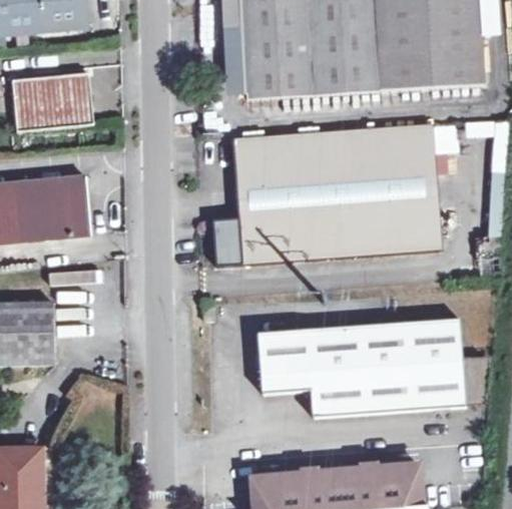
[(88,24),(85,0),(0,0),(0,8),(2,31),(88,24)]
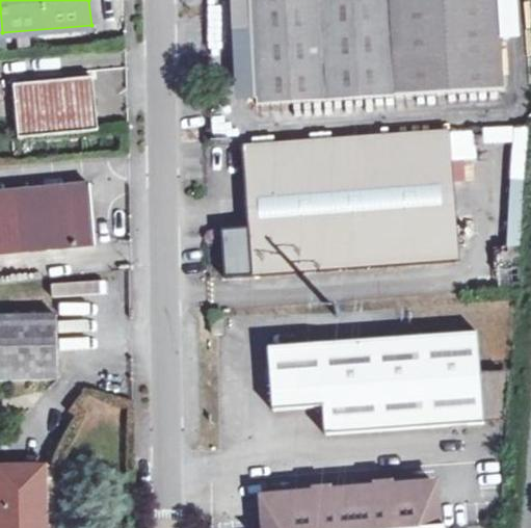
[(249,0),(256,102),(397,94),(391,0),(249,0)]
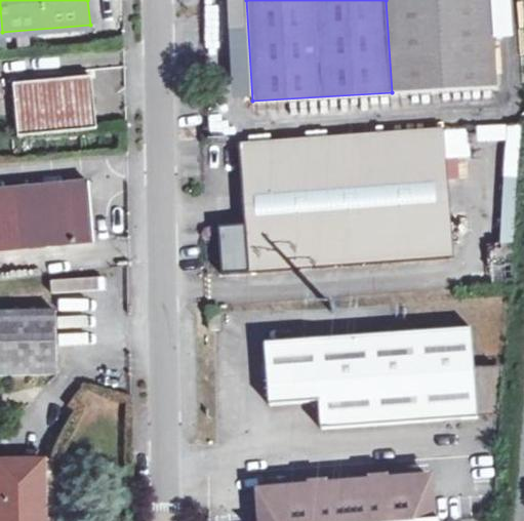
[(496,86),(491,0),(386,0),(392,92),(398,92),(496,86)]
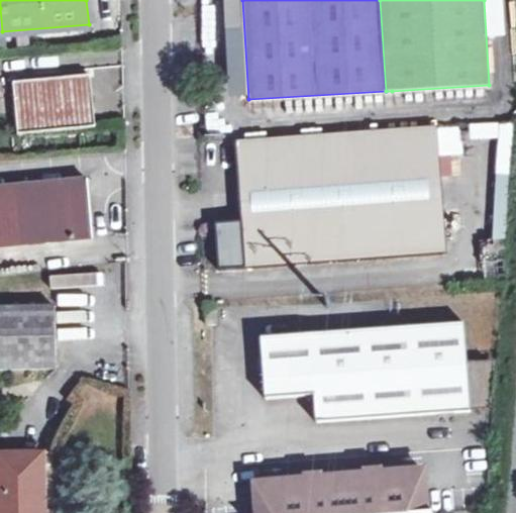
[(18,131),(96,124),(91,72),(12,80),(18,131)]
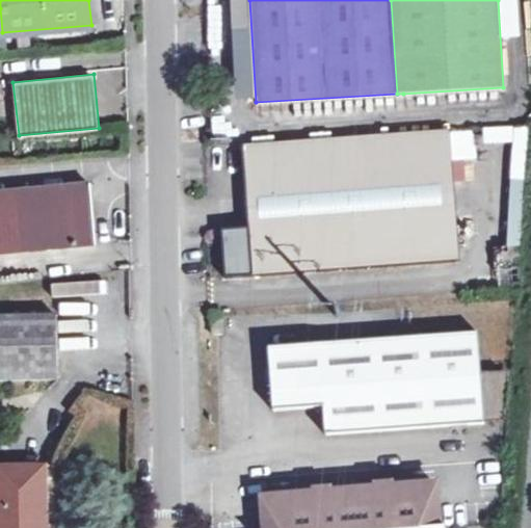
[(469,129),(451,131),(450,127),(243,143),(253,272),(460,256),(453,156),(471,155),(469,129)]
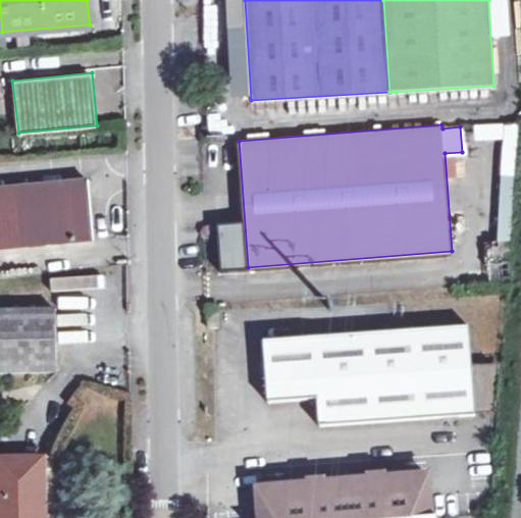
[(0,246),(94,237),(90,178),(0,187),(0,246)]
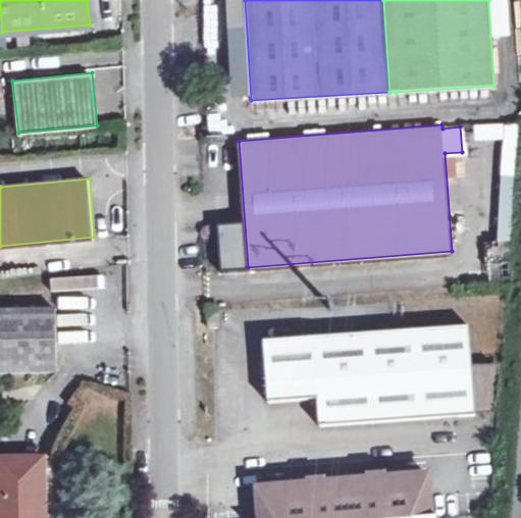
[(0,369),(57,368),(56,307),(0,307),(0,369)]
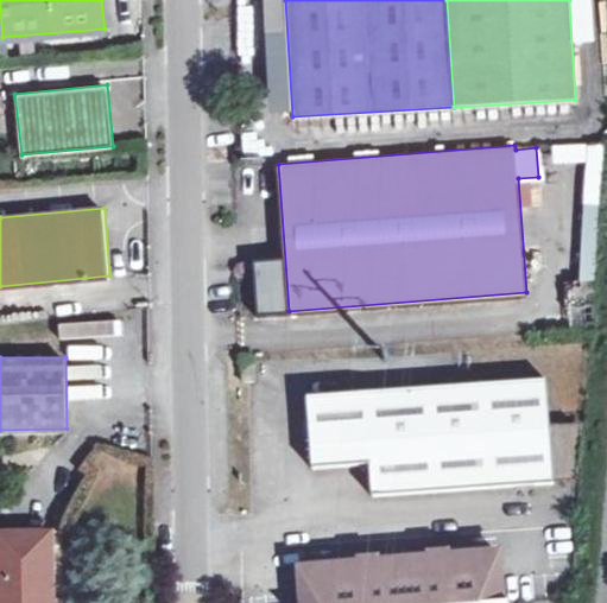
[(450,471),(551,463),(545,376),(305,394),(310,465),(367,463),(368,478),(450,471)]
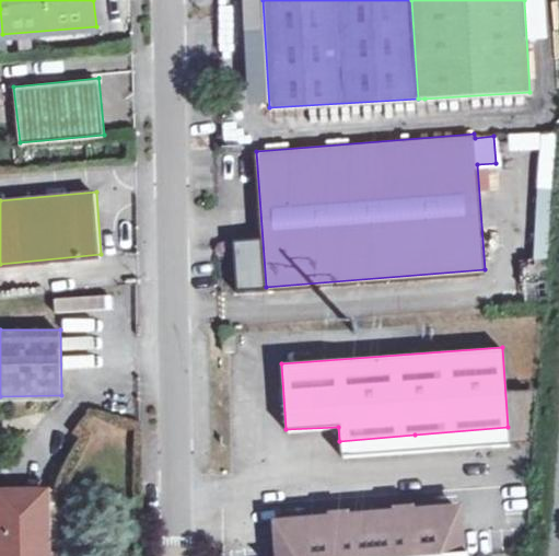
[(509,444),(508,427),(415,435),(339,441),(340,455),(509,444)]
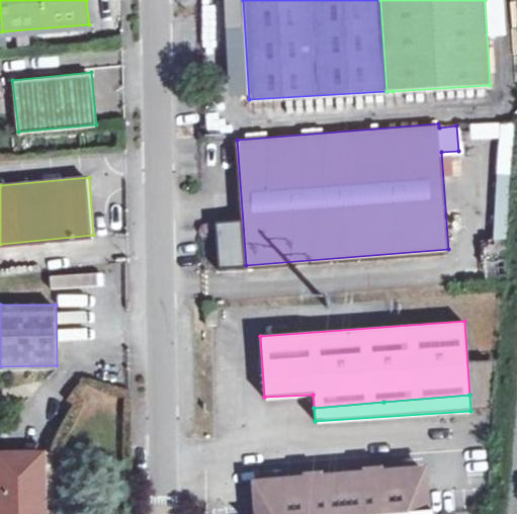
[(0,513),(38,513),(39,497),(46,497),(46,453),(0,453),(0,513)]
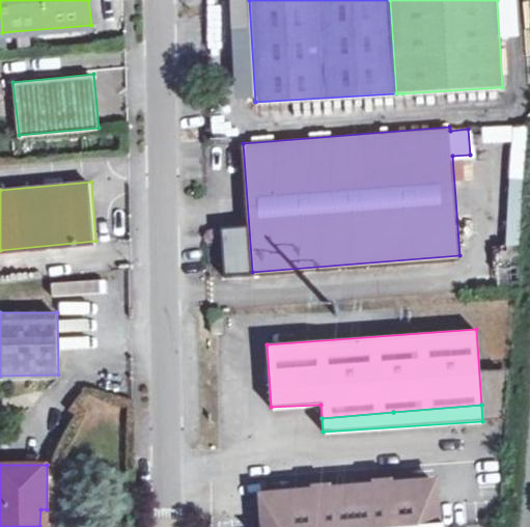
[(263,497),(266,526),(422,526),(441,526),(438,481),(393,486),(394,491),(314,497),(314,492),(263,497)]
